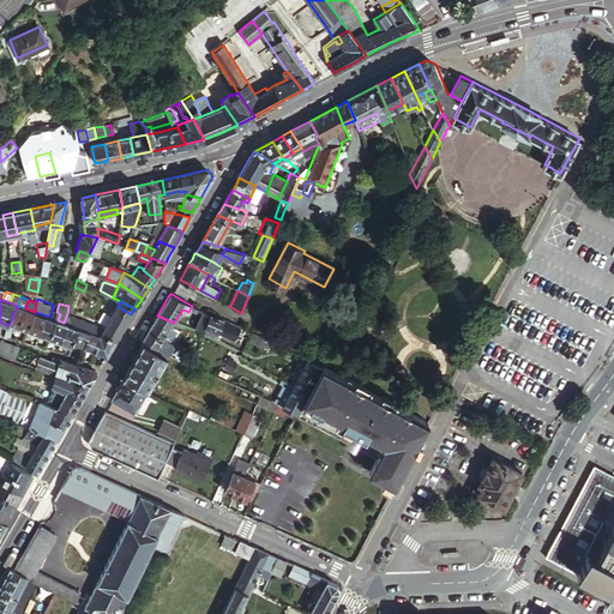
[(18,306),(17,306),(12,319),(10,324),(28,330),(35,312),(25,308),(18,306)]
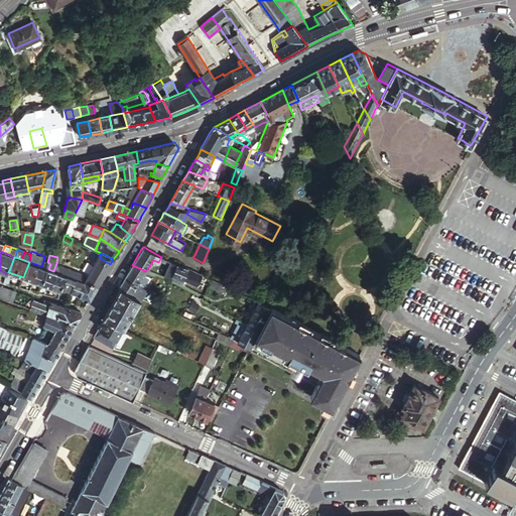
[(110,264),(99,257),(87,277),(86,279),(97,285),(107,270),(110,264)]
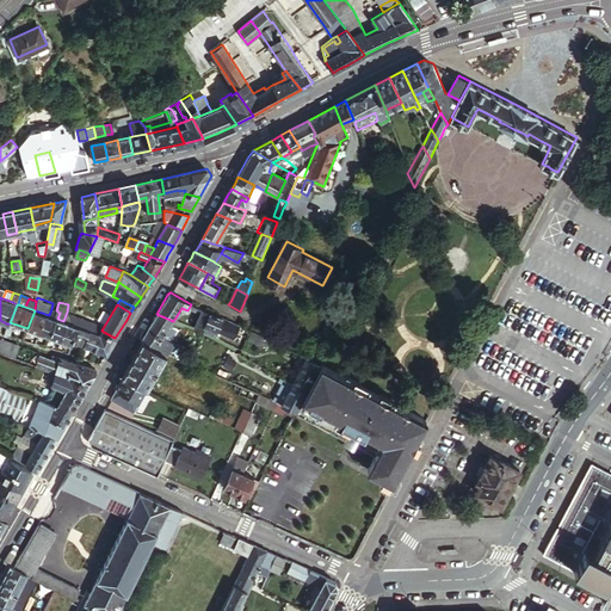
[(195,327),(202,331),(204,325),(217,331),(222,320),(202,309),(195,327)]
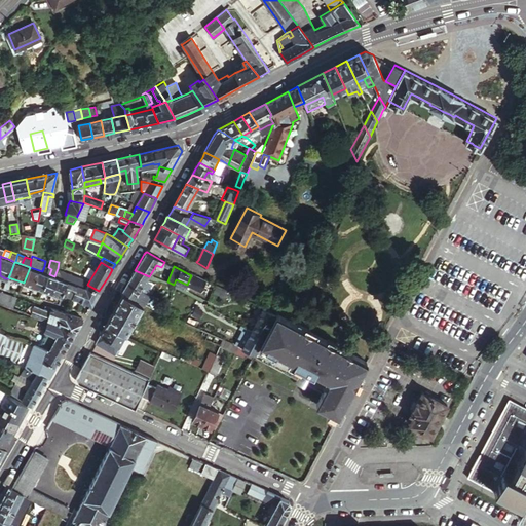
[(30,267),(24,283),(33,287),(39,270),(30,267)]
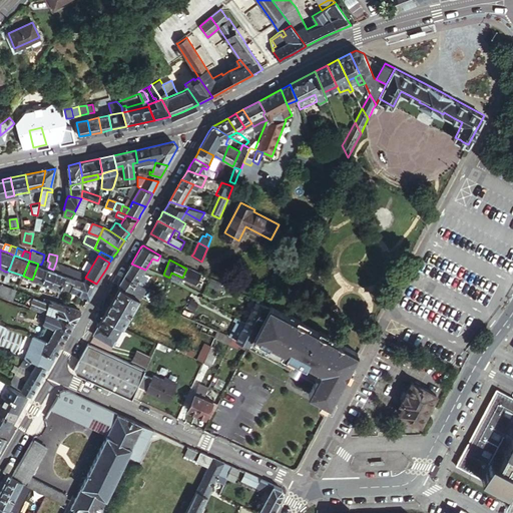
[(53,270),(57,271),(66,274),(75,277),(77,272),(78,271),(56,262),(53,270)]
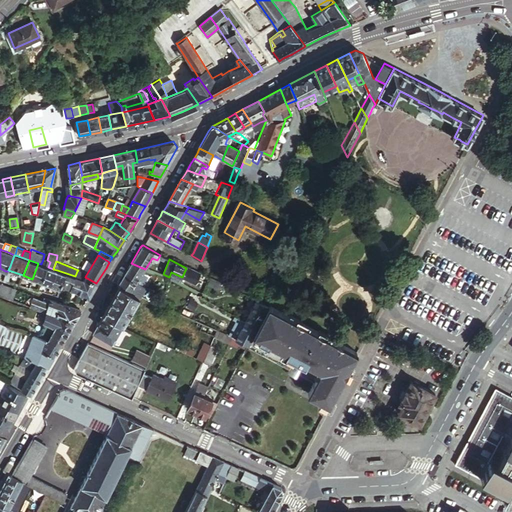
[(38,263),(32,279),(41,282),(47,266),(41,264),(38,263)]
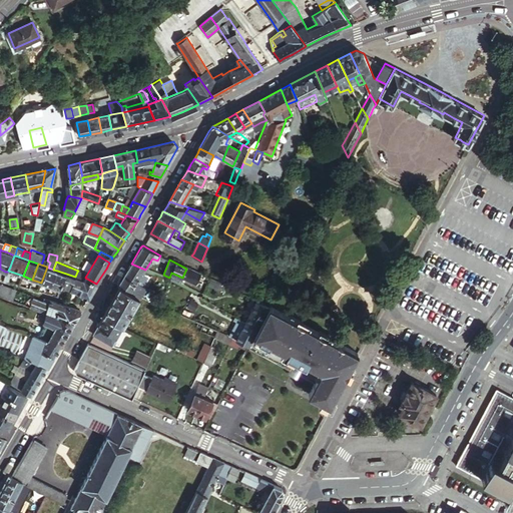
[(130,265),(143,272),(145,270),(131,264),(130,265)]
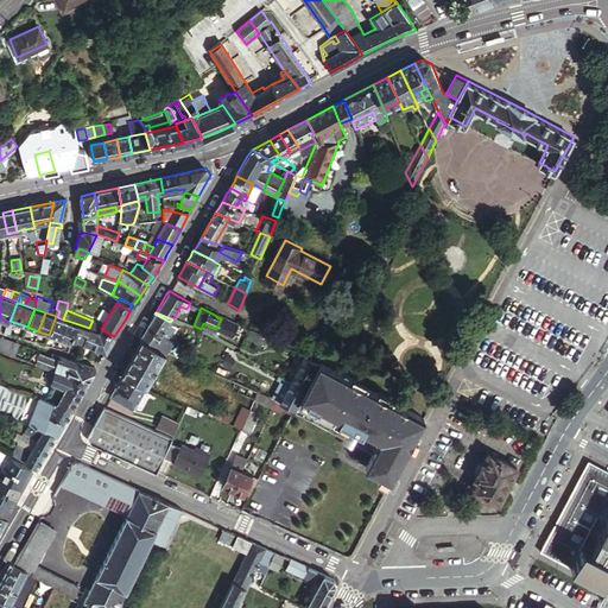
[(146,327),(162,335),(170,339),(175,330),(172,329),(176,324),(170,322),(154,314),(151,320),(146,327)]
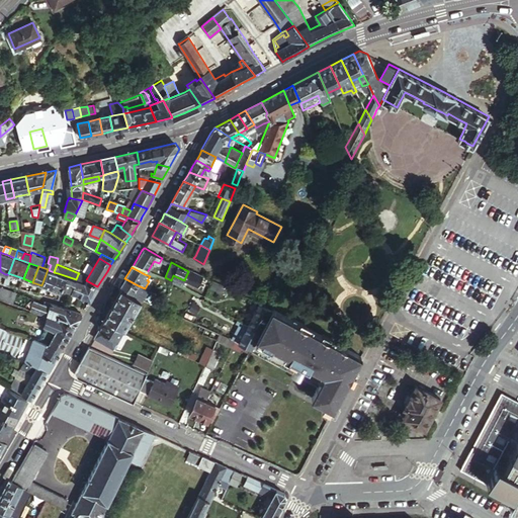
[(48,269),(41,285),(52,289),(58,273),(54,272),(49,270),(48,269)]
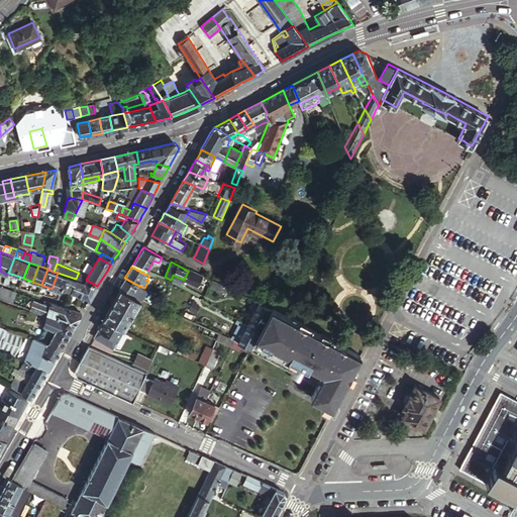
[(198,275),(188,271),(184,280),(197,287),(202,277),(198,275)]
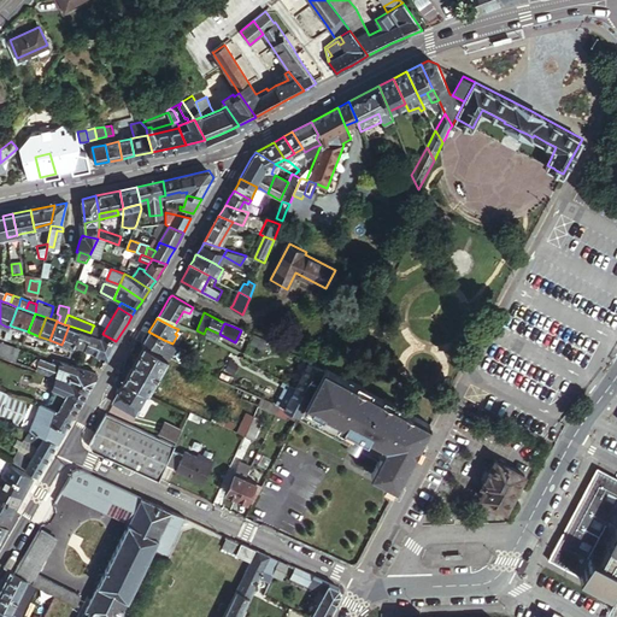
[(69,325),(62,345),(72,348),(74,345),(80,329),(69,325)]
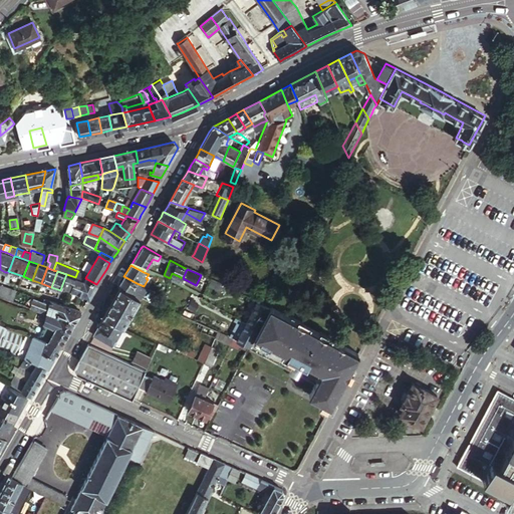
[(77,272),(75,277),(83,280),(84,281),(85,278),(86,276),(77,272)]
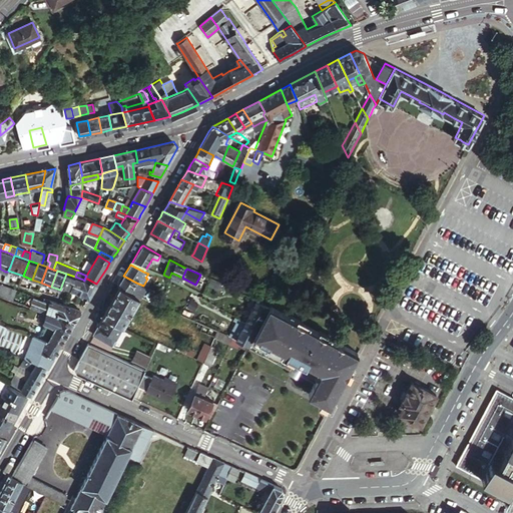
[(171,273),(169,278),(179,283),(182,278),(171,273)]
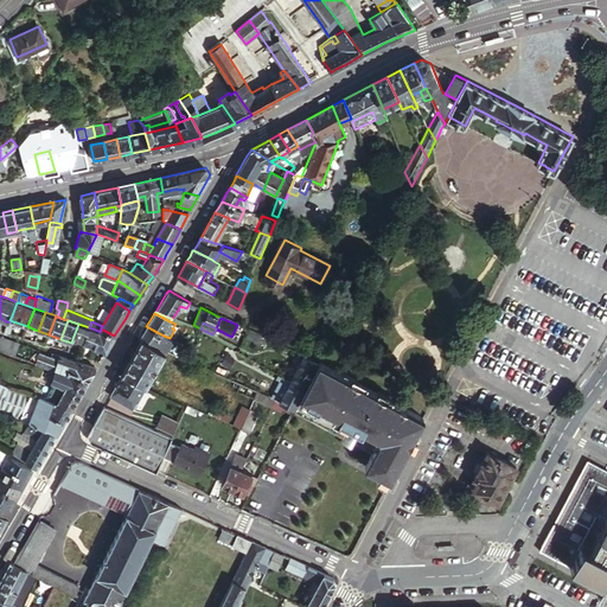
[(89,327),(78,324),(72,339),(83,343),(89,327)]
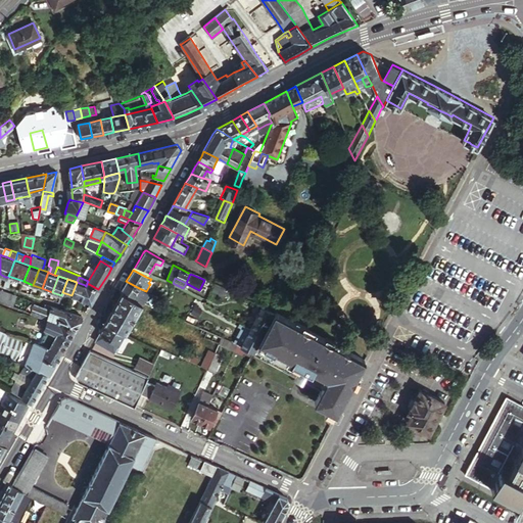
[(120,290),(123,291),(133,297),(139,288),(126,281),(124,285),(120,290)]
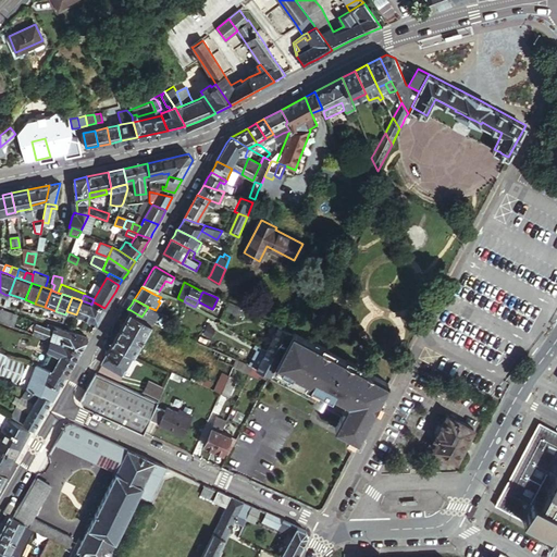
[(90,304),(82,300),(76,314),(85,318),(90,304)]
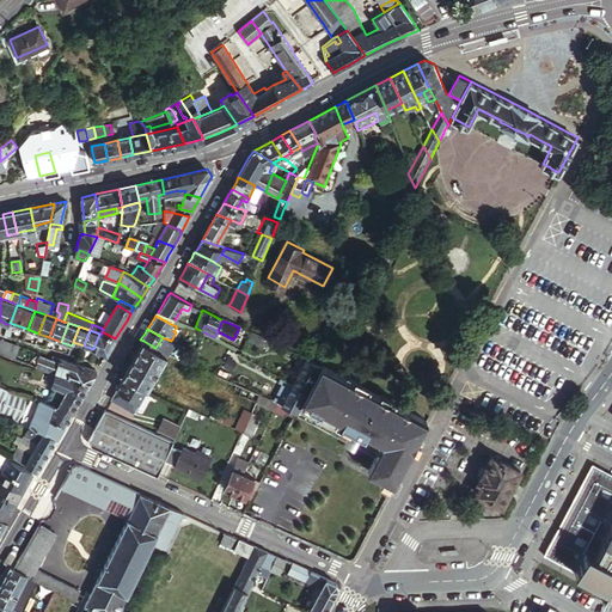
[(99,334),(93,349),(106,354),(110,348),(115,338),(102,331),(101,335),(99,334)]
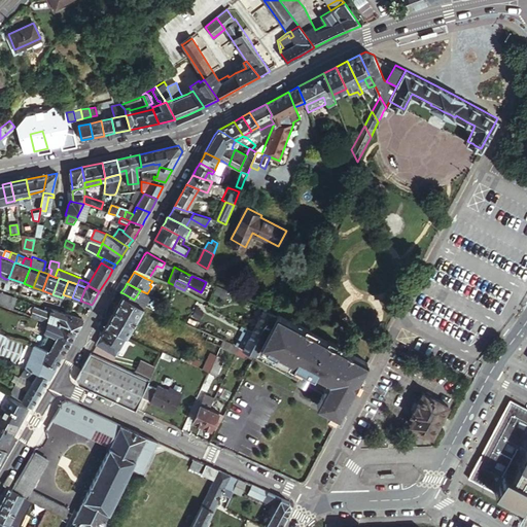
[(134,300),(143,305),(149,294),(147,293),(140,290),(134,300)]
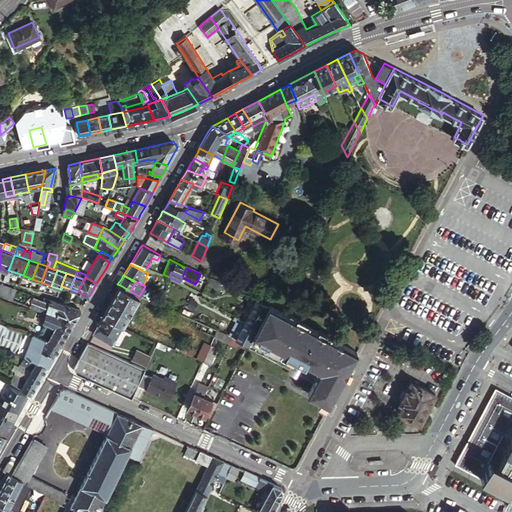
[(15,290),(1,285),(0,288),(0,293),(12,298),(15,290)]
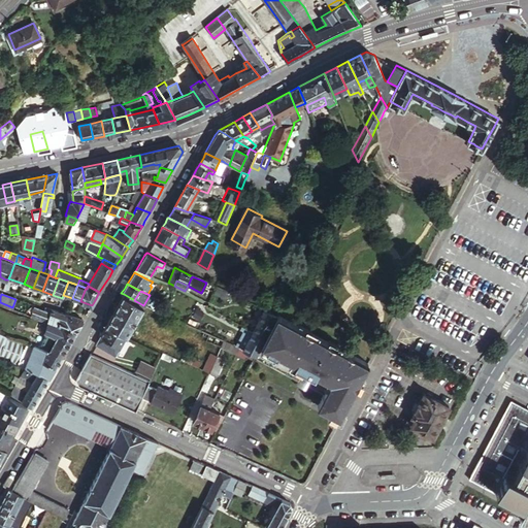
[(114,309),(107,324),(127,335),(143,305),(134,300),(124,294),(114,309)]
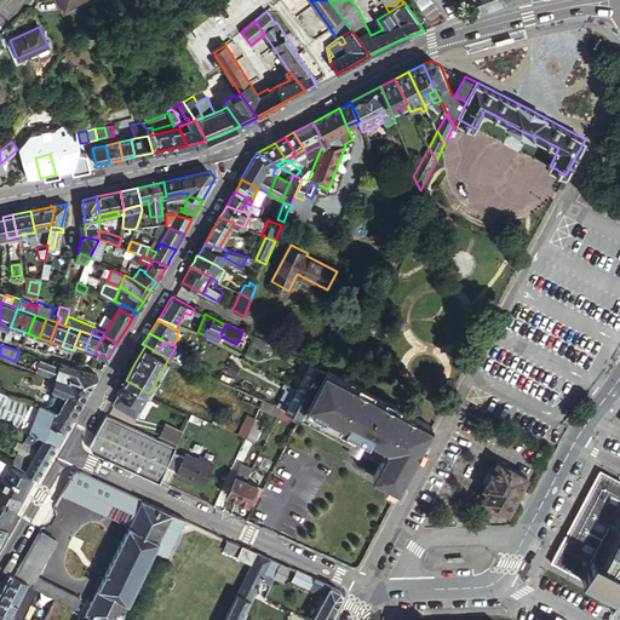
[(189,368),(193,360),(183,356),(181,363),(189,368)]
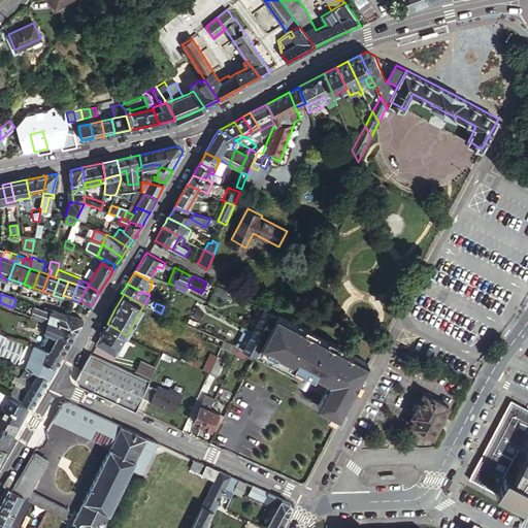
[(164,306),(161,314),(171,318),(173,311),(166,307),(164,306)]
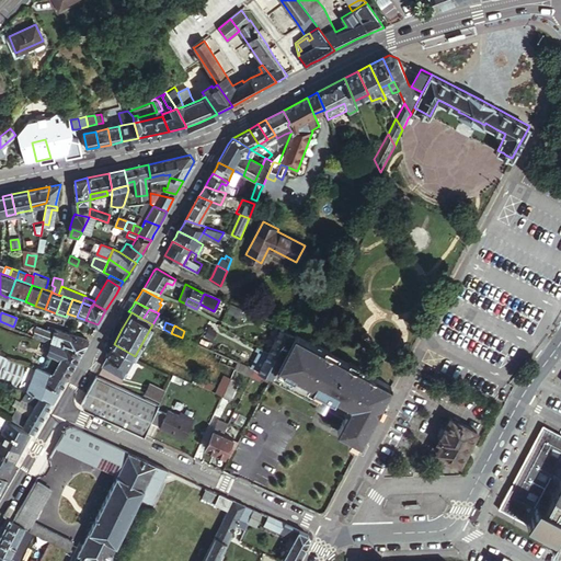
[(37,328),(33,336),(41,340),(44,330),(37,328)]
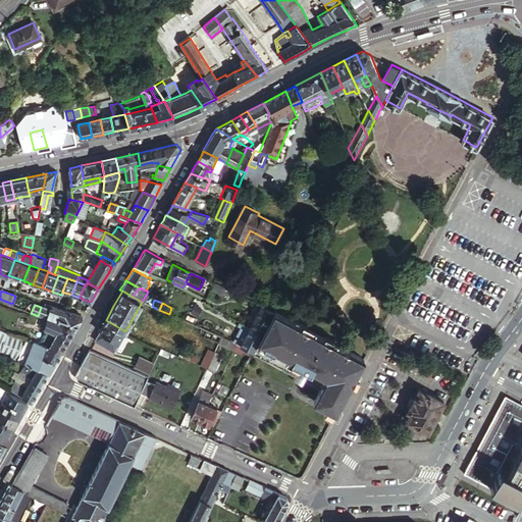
[(47,319),(51,306),(46,305),(44,308),(42,317),(47,319)]
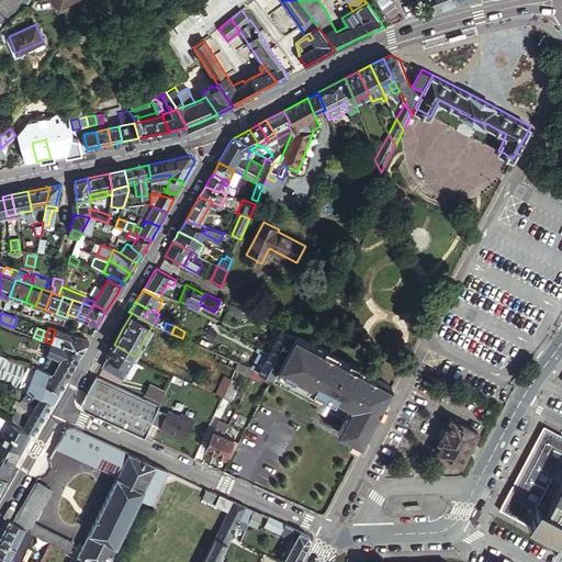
[(86,345),(89,341),(55,329),(51,344),(80,355),(86,345)]
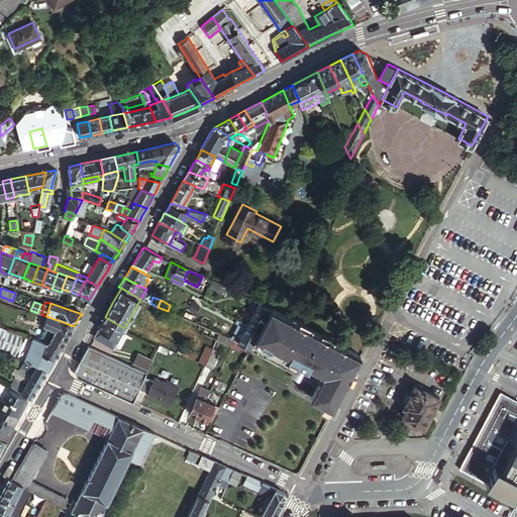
[(263,326),(271,309),(257,303),(246,324),(260,331),(263,326)]
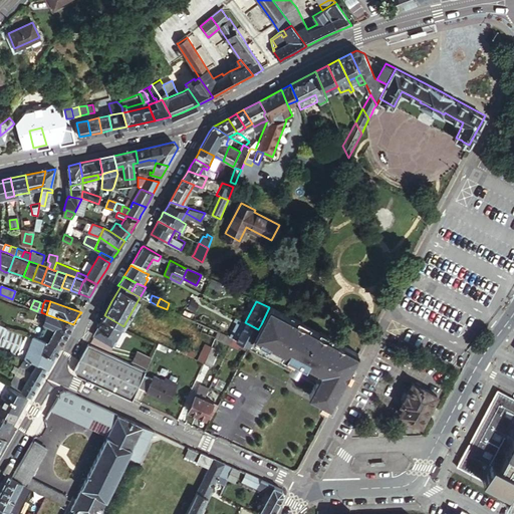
[(310,396),(331,407),(333,402),(358,354),(269,307),(261,324),(258,329),(249,346),(248,347),(290,369),(301,375),(316,383),(310,396)]
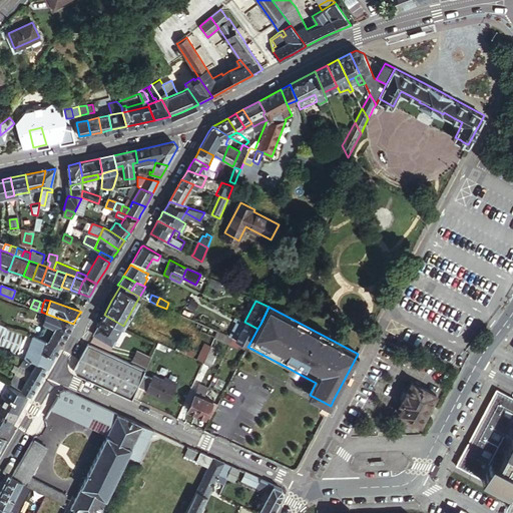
[(68,333),(73,324),(46,314),(43,321),(48,322),(47,325),(59,330),(58,332),(66,336),(68,333)]
